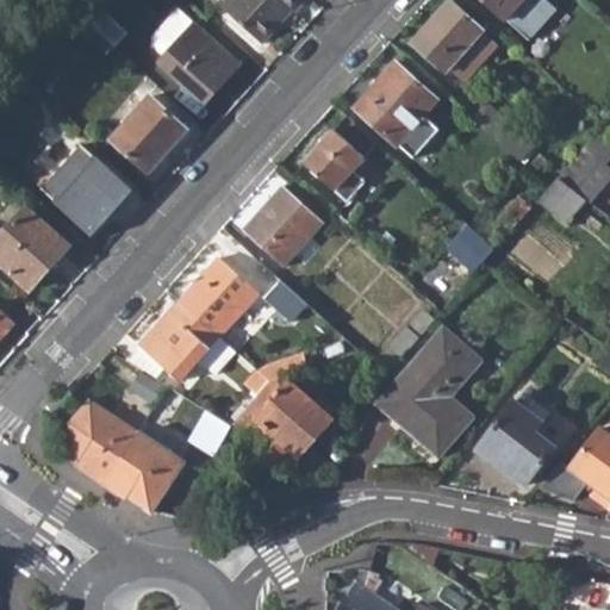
[(126,36),(87,0),(66,0),(64,2),(116,48),(126,36)]
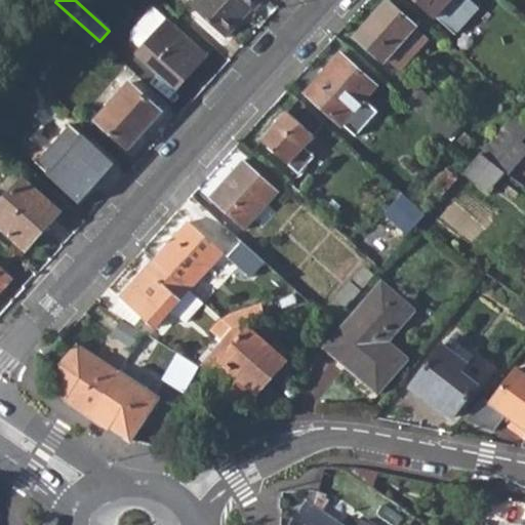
[(266,0),(191,0),(190,2),(188,5),(225,40),(250,11),(253,13),(266,0)]
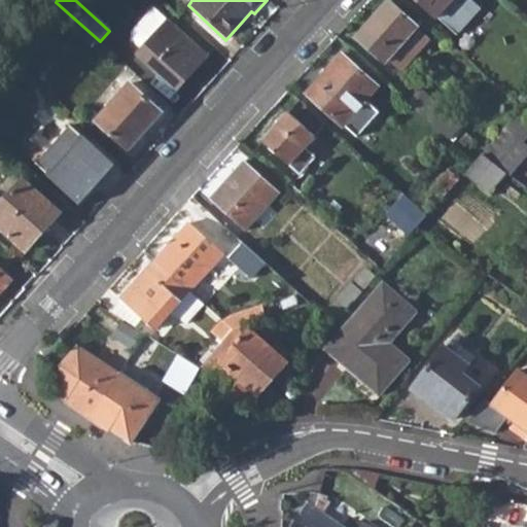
[(416,0),(436,18),(452,0),(416,0)]
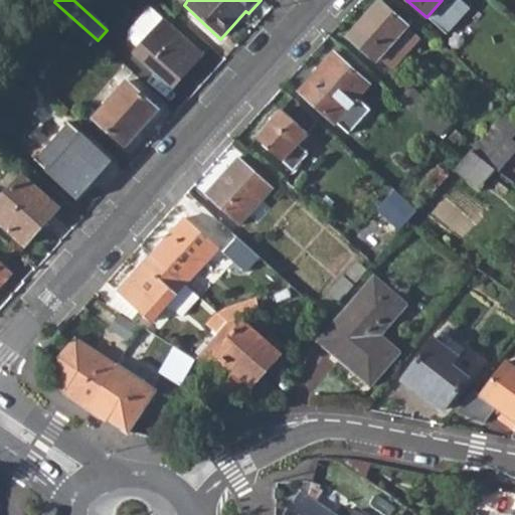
[(349,36),(376,61),(378,59),(390,69),(419,38),(380,2),(349,36)]
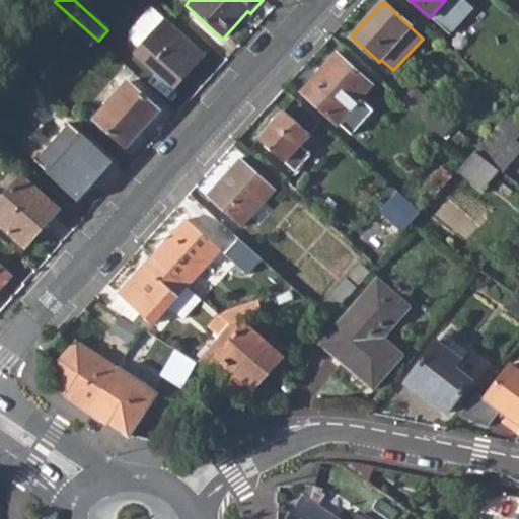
[(135,55),(174,89),(205,56),(165,21),(135,55)]
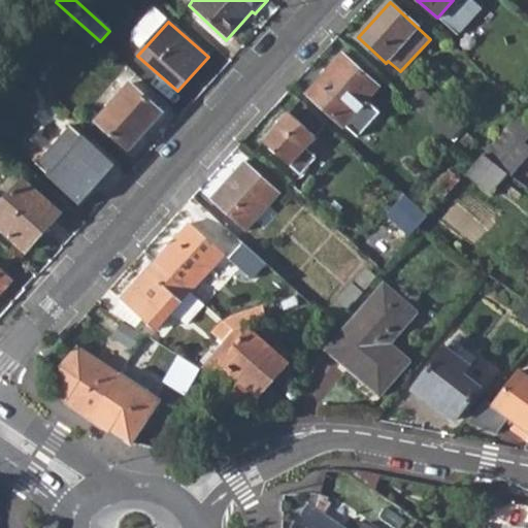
[(306,93),(343,126),(377,89),(340,57),(306,93)]
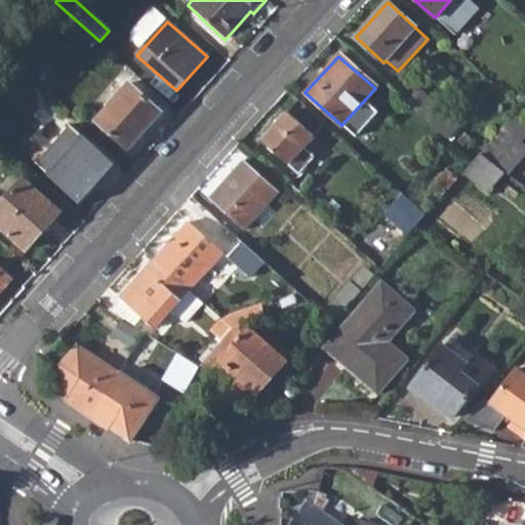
[(95,121),(128,151),(162,113),(129,83),(95,121)]
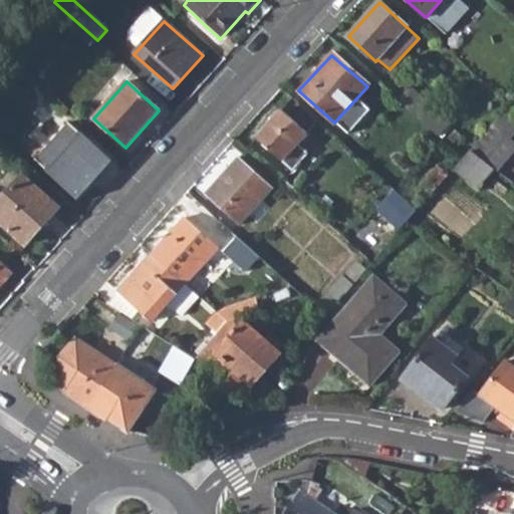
[(400,101),(439,137),(449,124),(411,89),(400,101)]
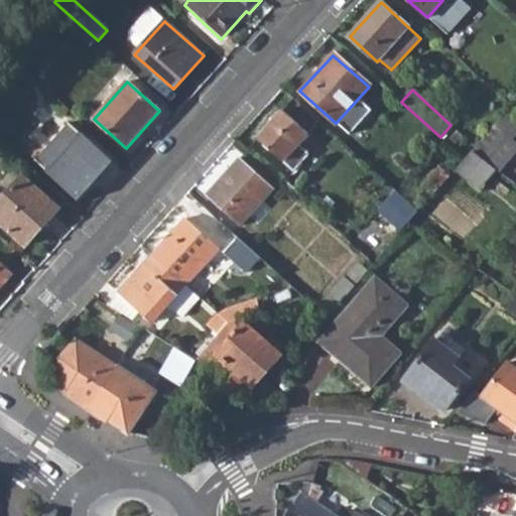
[(257,140),(282,162),(307,136),(281,113),(257,140)]
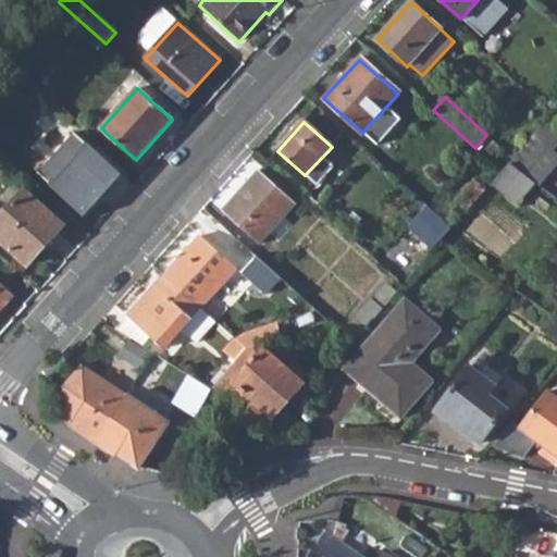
[(556,133),(547,125),(510,166),(536,187),(540,184),(556,164),(556,159),(548,151),(556,141),(556,133)]
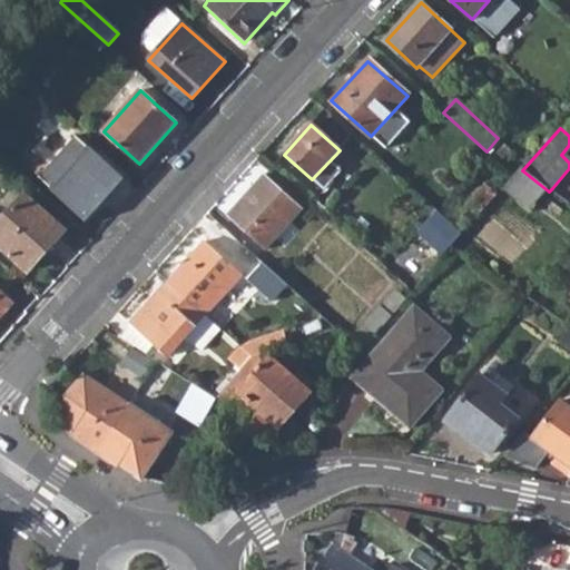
[(38,177),(86,220),(123,178),(76,135),(38,177)]
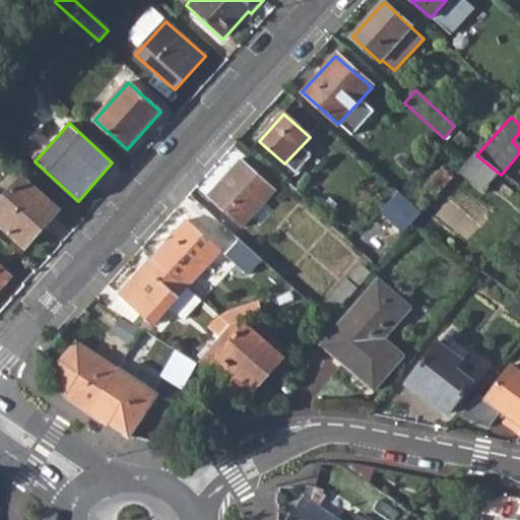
[(460,176),(484,194),(501,175),(476,155),(469,164),(460,176)]
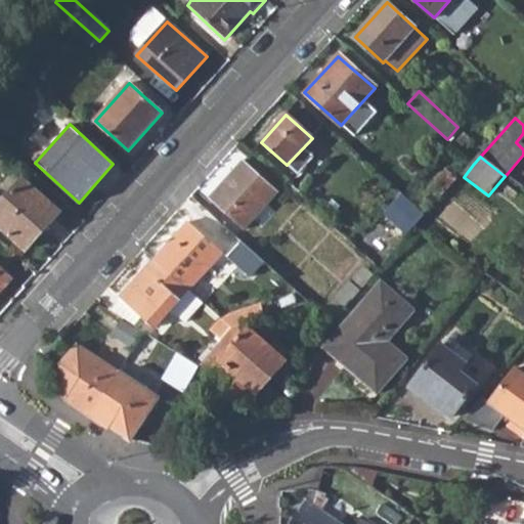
[(209,199),(243,229),(276,192),(243,161),(209,199)]
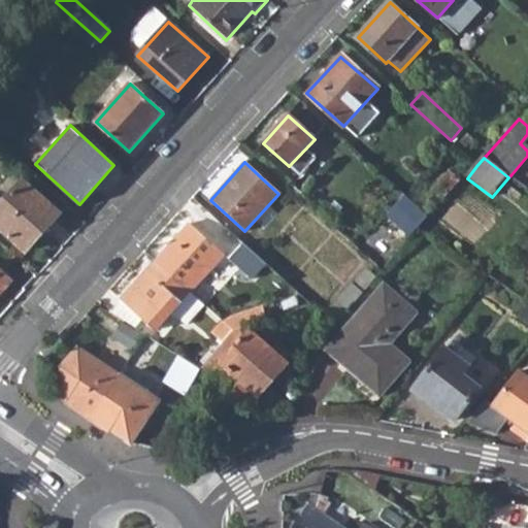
[(0,205),(0,229),(25,252),(59,215),(23,182),(0,205)]
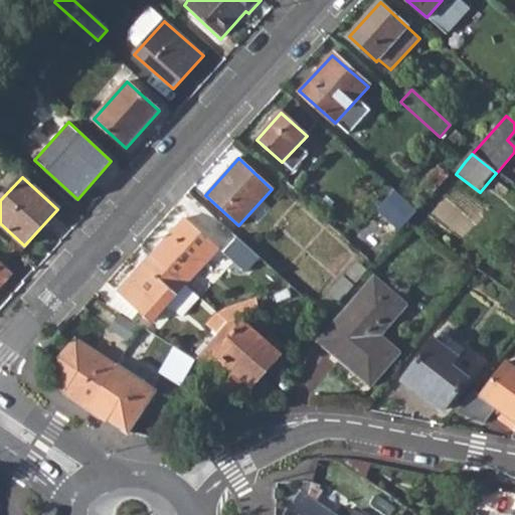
[(151,255),(185,286),(193,277),(200,284),(217,266),(209,258),(219,247),(185,217),(151,255)]
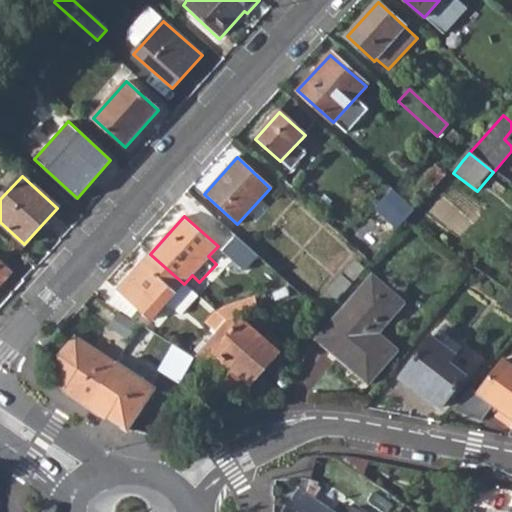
[(220,251),(243,272),(257,257),(235,236),(220,251)]
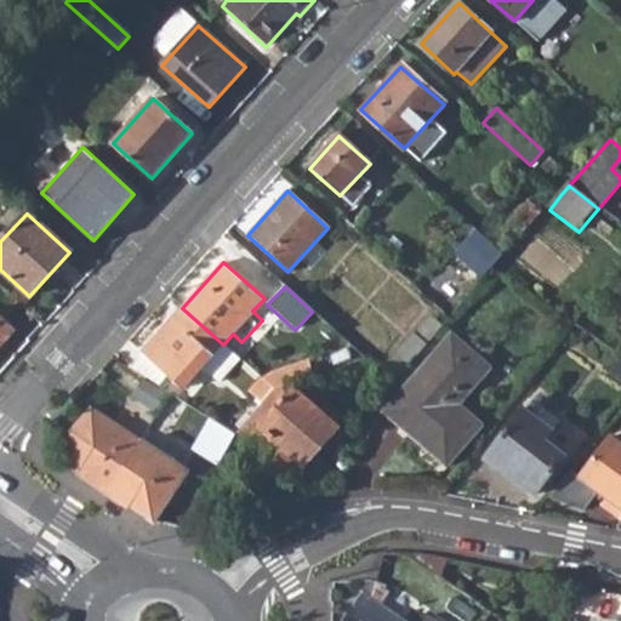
[(0,346),(22,323),(0,303),(0,346)]
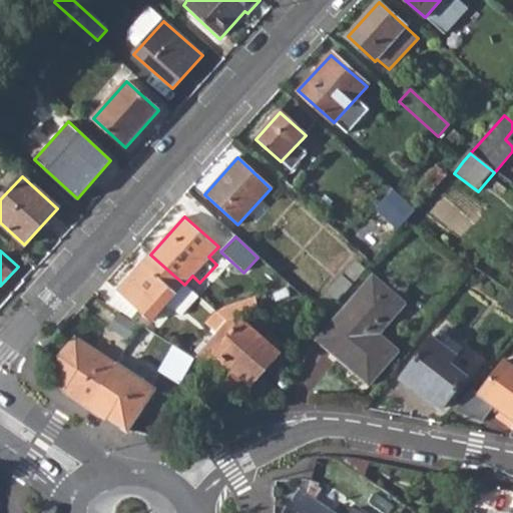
[(137,311),(151,322),(164,307),(184,285),(150,254),(117,292),(137,311)]
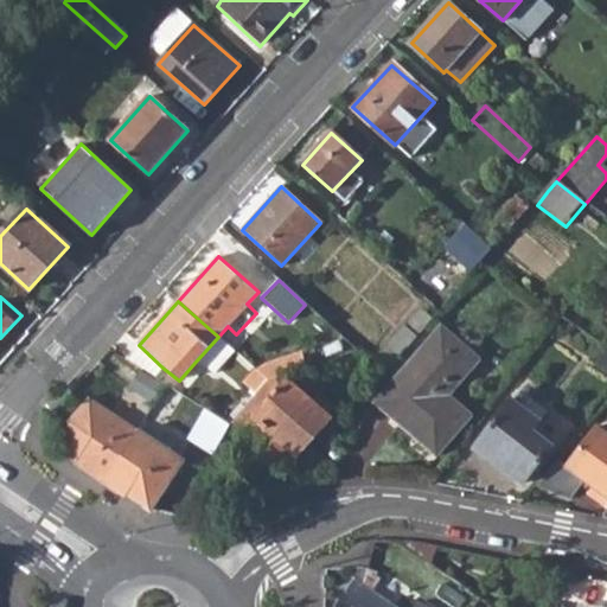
[(372,364),(387,377),(419,340),(404,327),(372,364)]
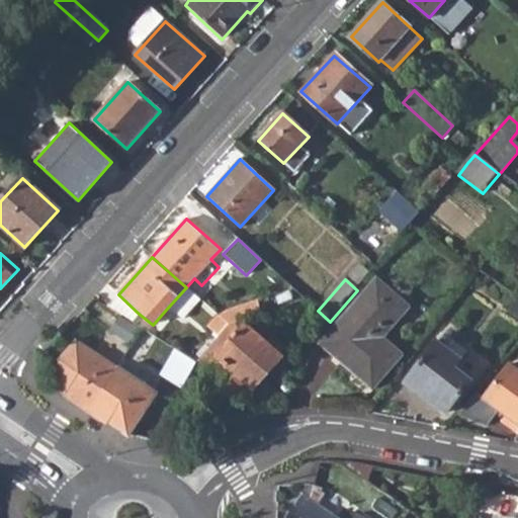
[(320,345),(372,390),(391,369),(378,360),(390,347),(381,339),(407,309),(376,281),(320,345)]
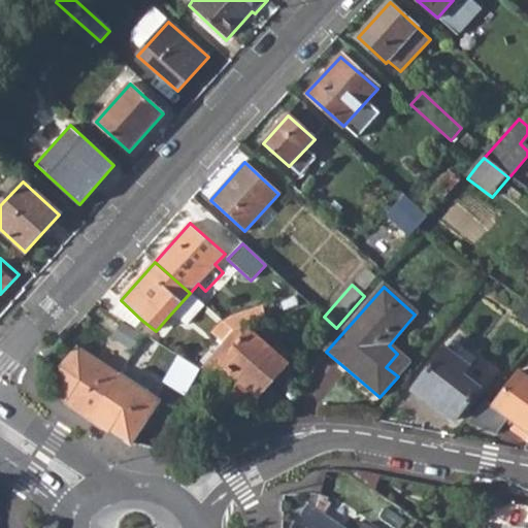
[(190,293),(169,316),(188,323),(203,305),(190,293)]
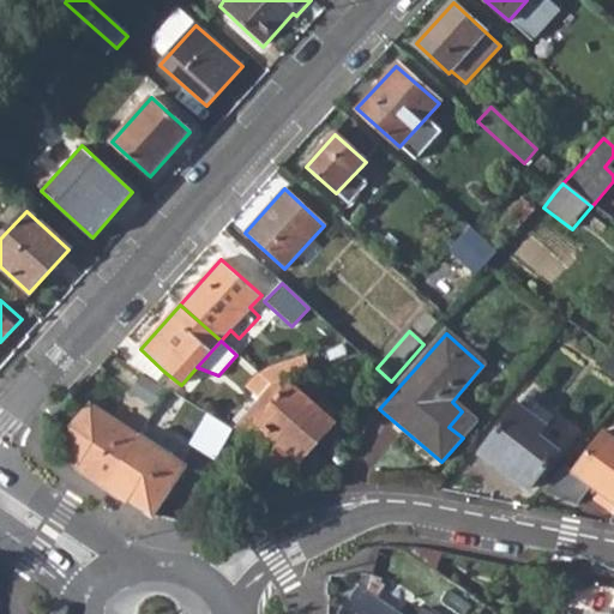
[(140,349),(126,365),(155,383),(164,372),(140,349)]
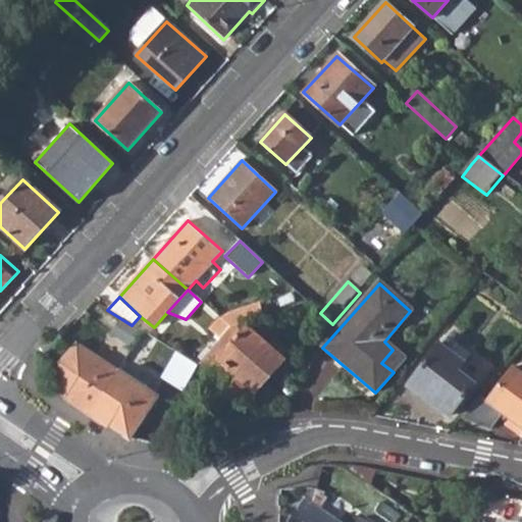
[(521,304),(513,316),(521,322),(521,304)]
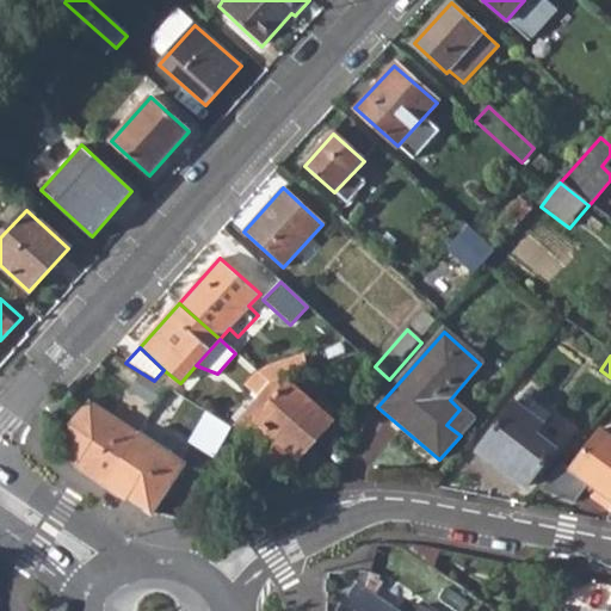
[(258,372),(271,384),(284,380),(309,372),(303,358),(258,372)]
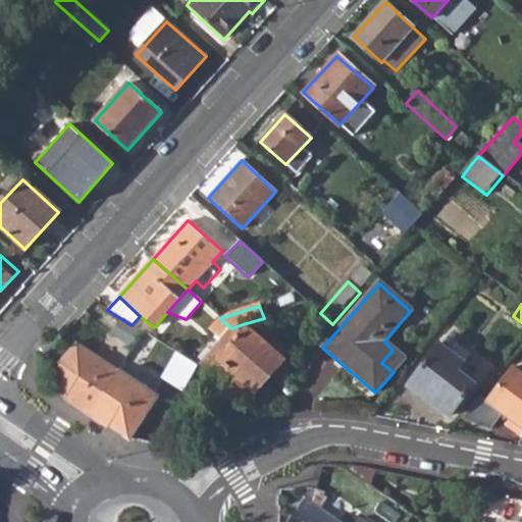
[(209,331),(220,341),(231,328),(220,318),(209,331)]
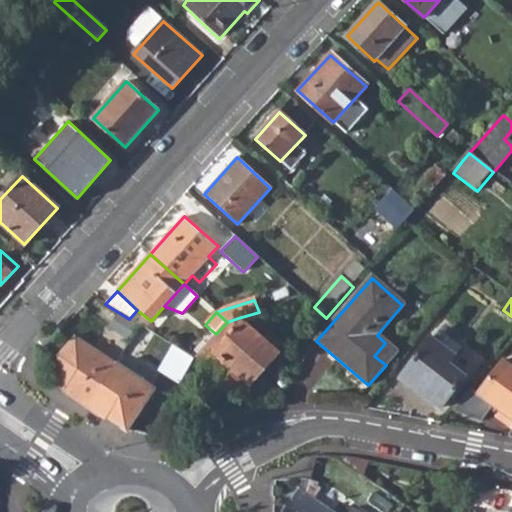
[(203,375),(231,399),(259,367),(264,372),(279,355),(238,318),(227,322),(216,334),(196,357),(209,368),(203,375)]
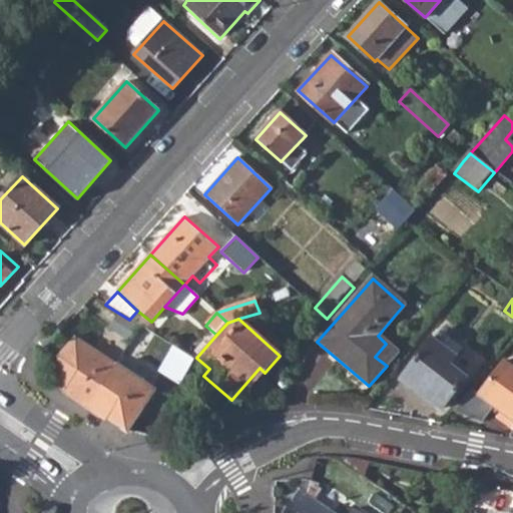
[(63,392),(86,408),(116,366),(74,339),(57,356),(63,392)]
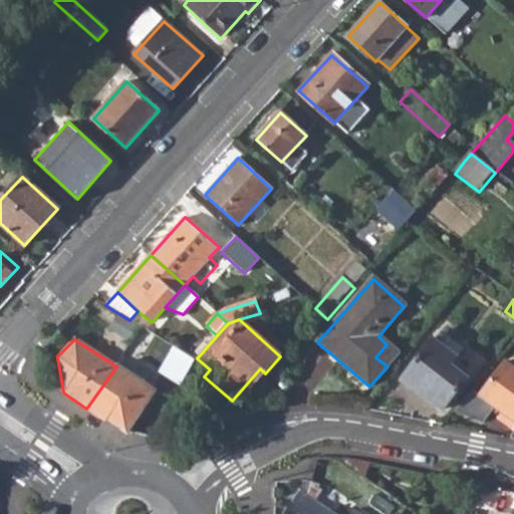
[(401,379),(442,410),(466,378),(448,365),(454,357),(432,340),(401,379)]
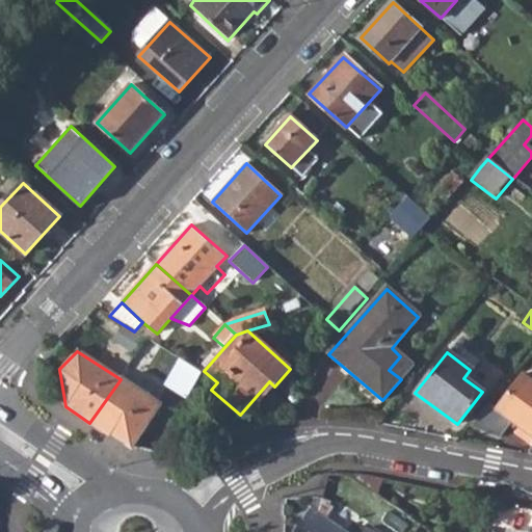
[(531,383),(522,376),(496,413),(519,429),(513,436),(531,449),(530,455),(531,455),(531,383)]
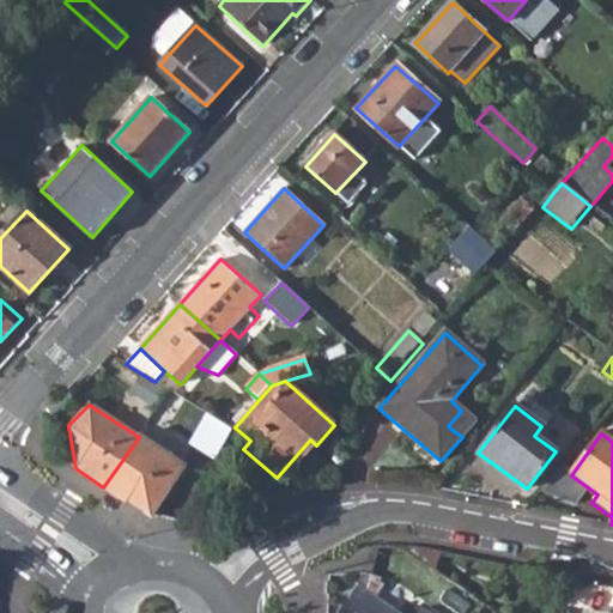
[(128,499),(152,516),(184,466),(139,437),(103,487),(126,502),(128,499)]
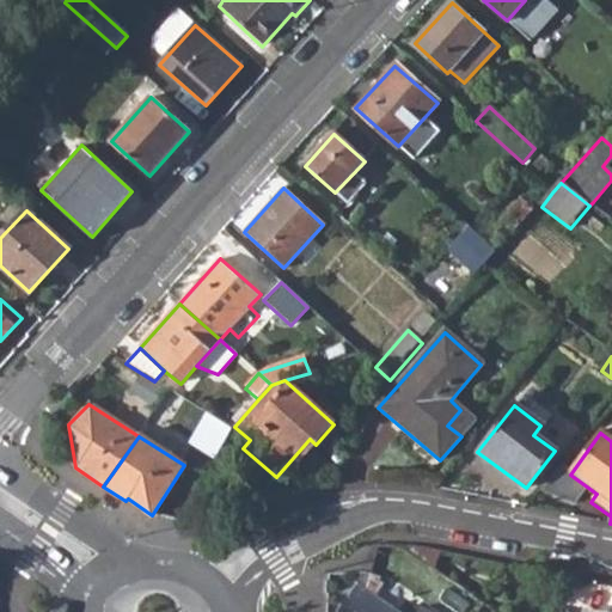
[(341,611),(420,611),(384,586),(391,575),(372,575),(366,593),(357,588),(341,611)]
